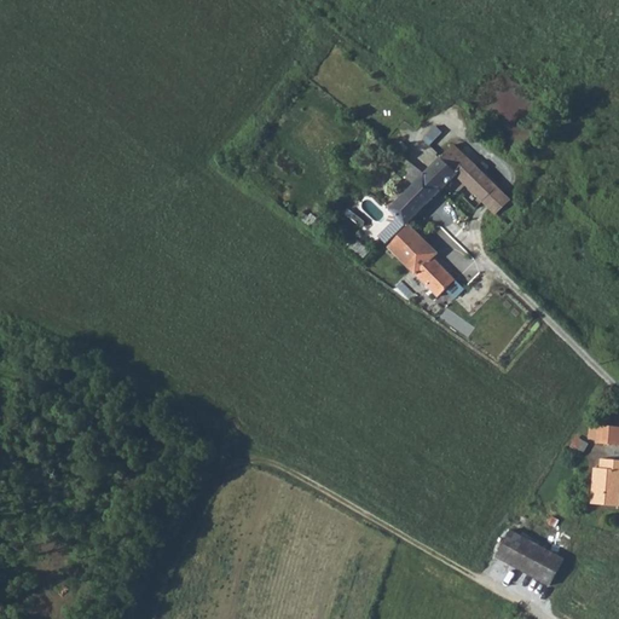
[(458,177),(484,202),(498,186),(455,144),(443,157),(460,174),(458,177)]
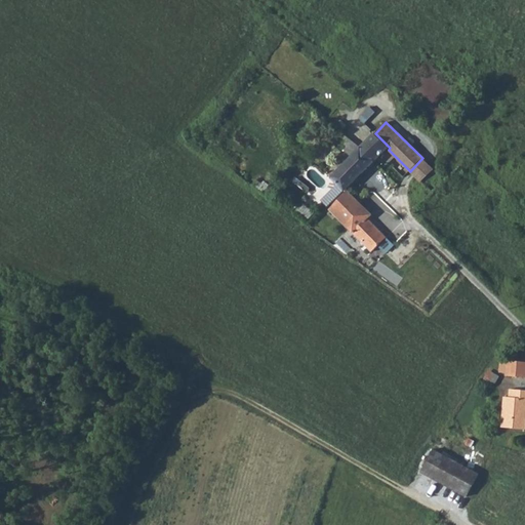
[(375,133),(331,177),(347,192),(389,150),(390,148),(375,133)]
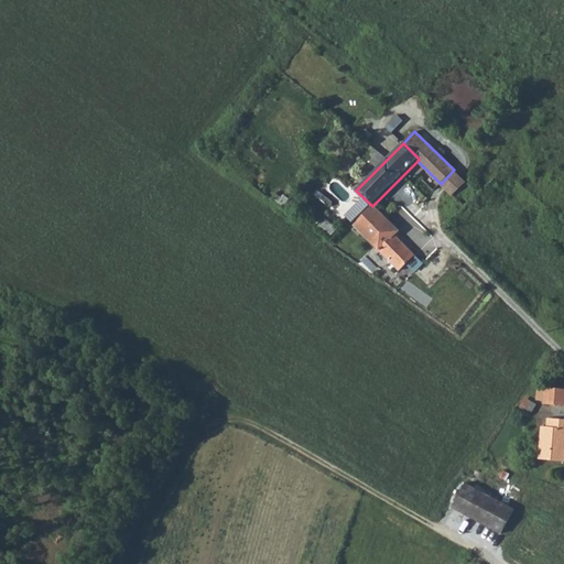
[(466,182),(454,170),(441,184),(453,196),(466,182)]
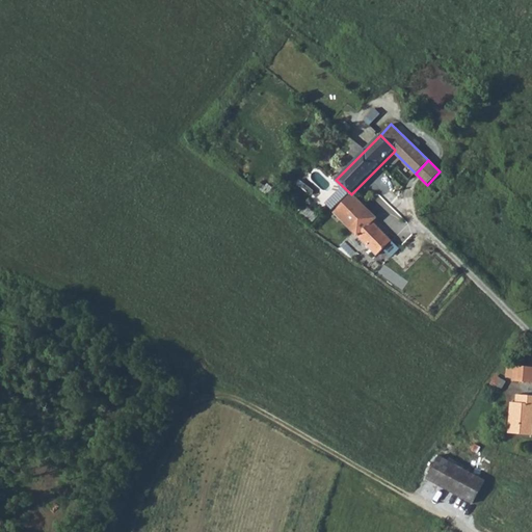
[(377,218),(355,196),(336,216),(376,257),(392,241),(373,222),(377,218)]
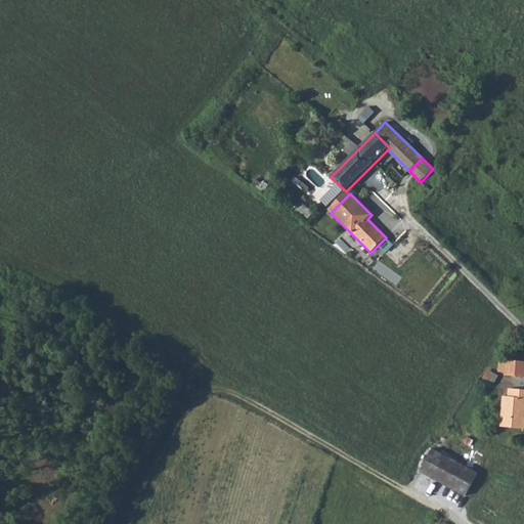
[(508,373),(508,377),(523,378),(523,362),(499,360),(498,372),(508,373)]
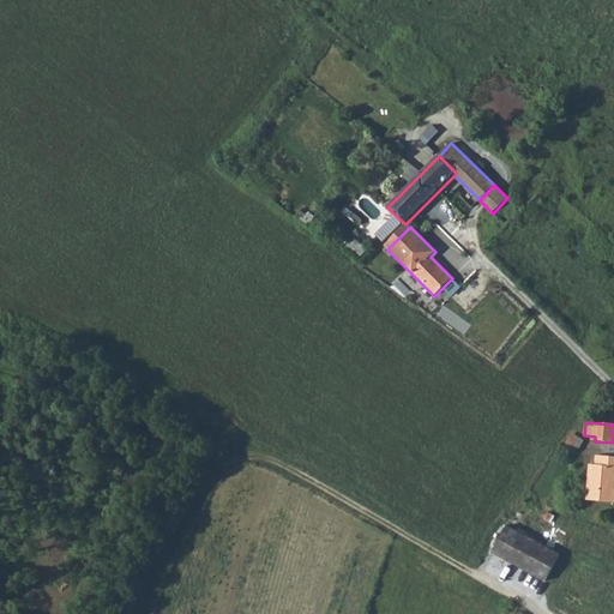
[(613,457),(597,457),(596,467),(590,467),(588,503),(613,504),(613,494),(613,457)]
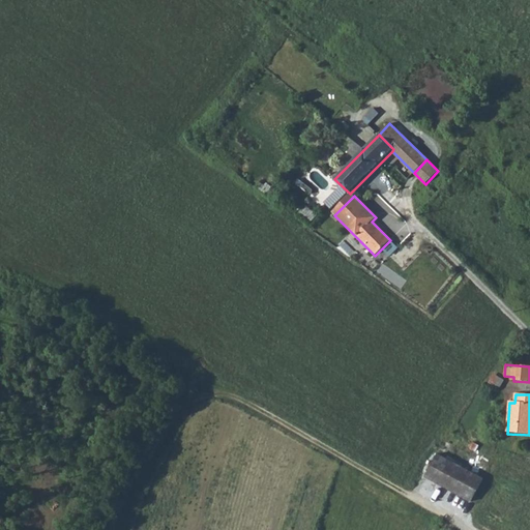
[(476,451),(479,446),(473,443),(470,448),(476,451)]
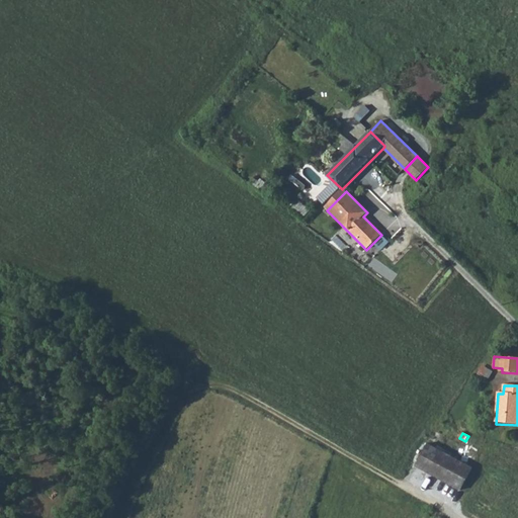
[(460,491),(472,468),(429,444),(417,466),(460,491)]
